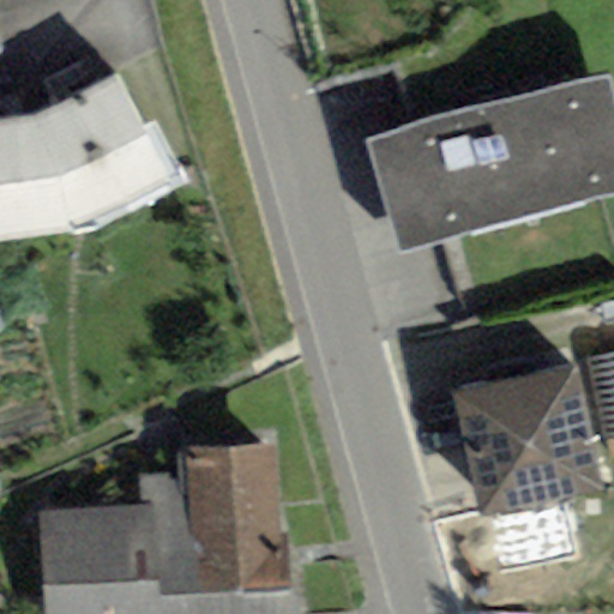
[(0,241),(70,232),(167,184),(115,76),(32,119),(0,121),(0,241)]
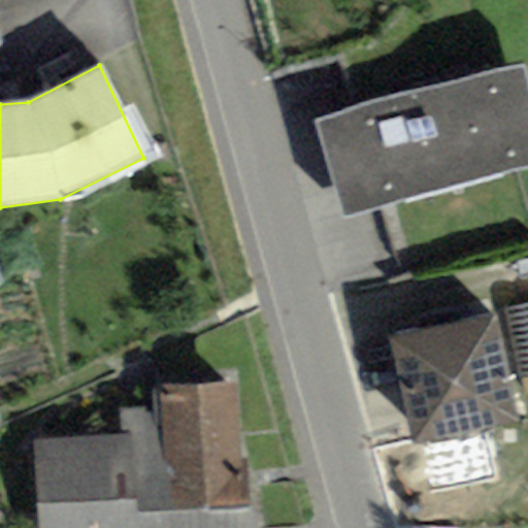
[(317,123),(343,216),(527,165),(527,91),(521,67),(317,123)]
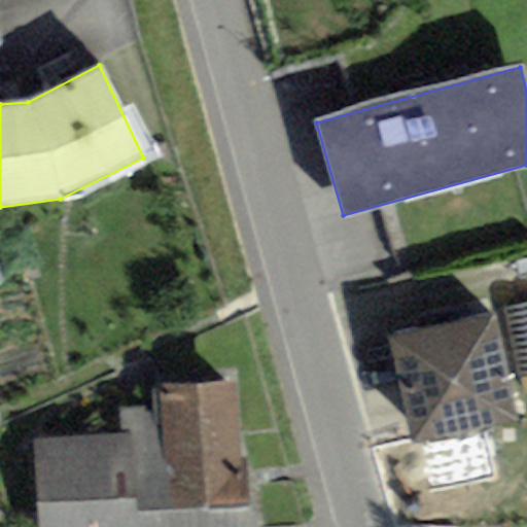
[(526,305),(503,310),(519,379),(526,377),(526,305)]
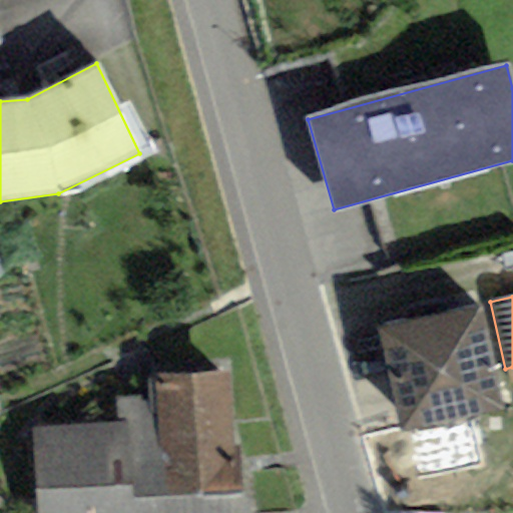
[(476,305),(378,328),(403,434),(501,411),(476,305)]
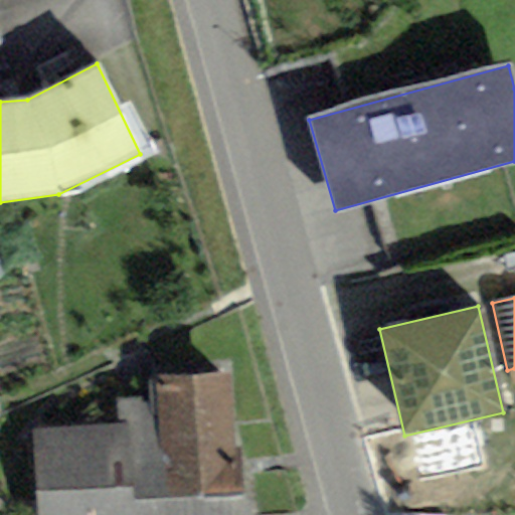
[(158,514),(246,514),(243,450),(232,451),(228,376),(151,380),(151,401),(158,514)]
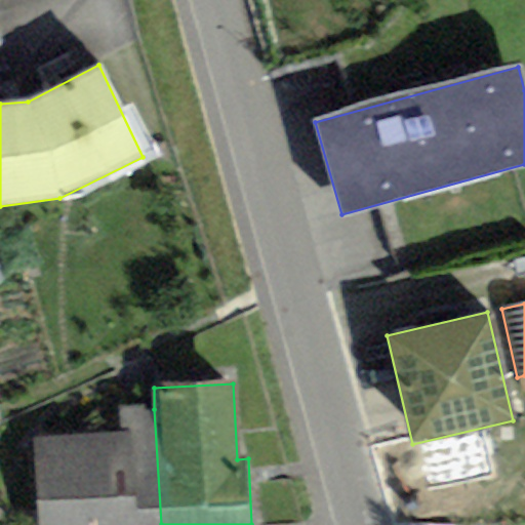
[(42,524),(161,524),(154,409),(120,411),(121,433),(37,439),(42,524)]
